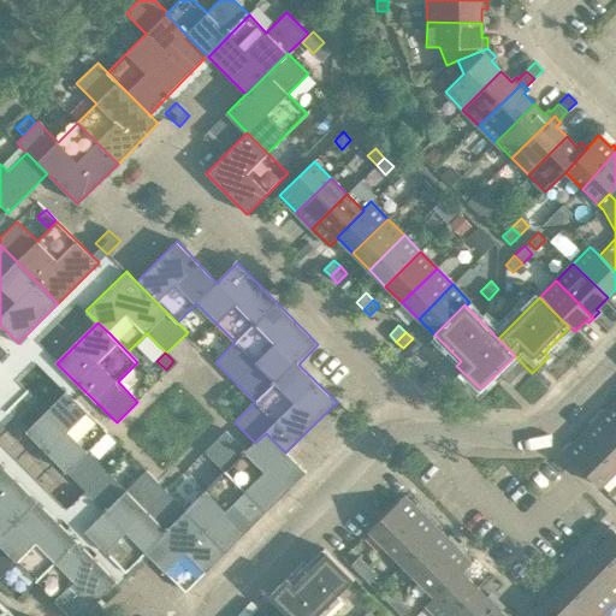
[(515,355),(498,372),(509,383),(526,367),(515,355)]
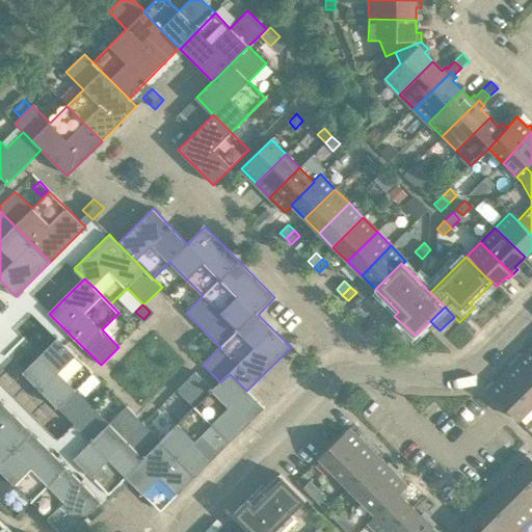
[(76,390),(92,373),(58,339),(23,374),(74,425),(92,406),(76,390)]
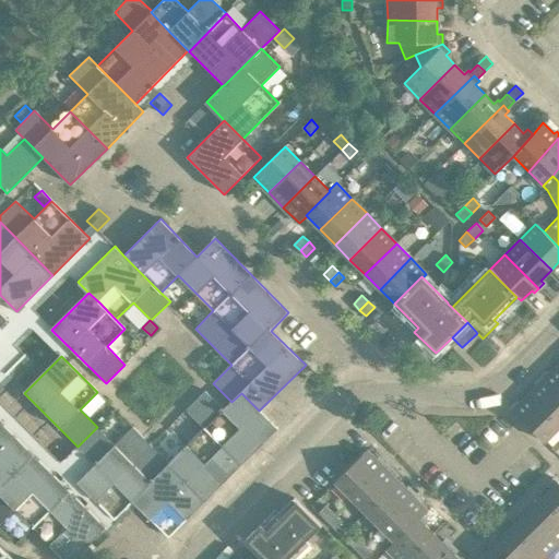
[(558,395),(558,365),(558,366),(549,376),(546,372),(542,378),(558,395)]
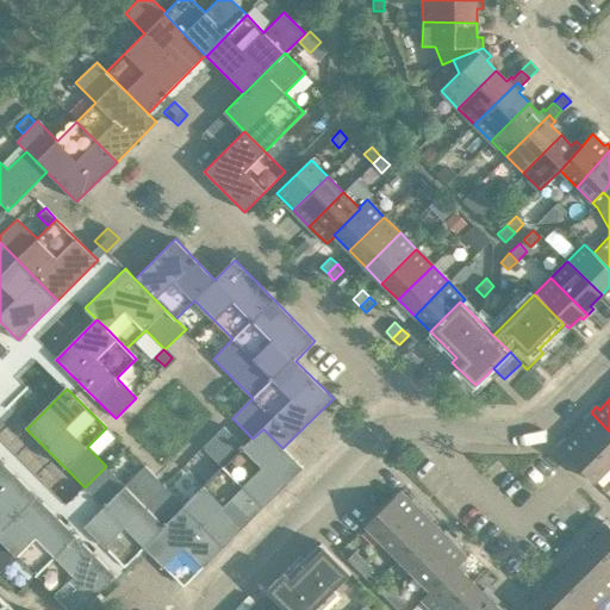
[(578,431),(609,465),(609,431),(591,412),(585,417),(589,421),(578,431)]
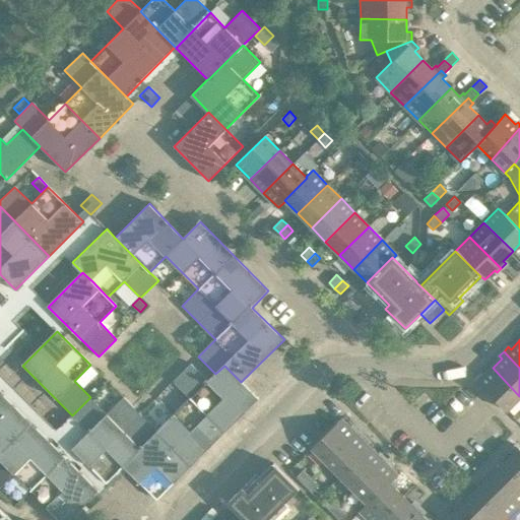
[(122,465),(140,482),(156,466),(174,482),(245,411),(258,399),(241,382),(224,366),(215,374),(212,377),(208,381),(191,364),(173,381),(190,398),(156,431),(139,448),(122,465)]
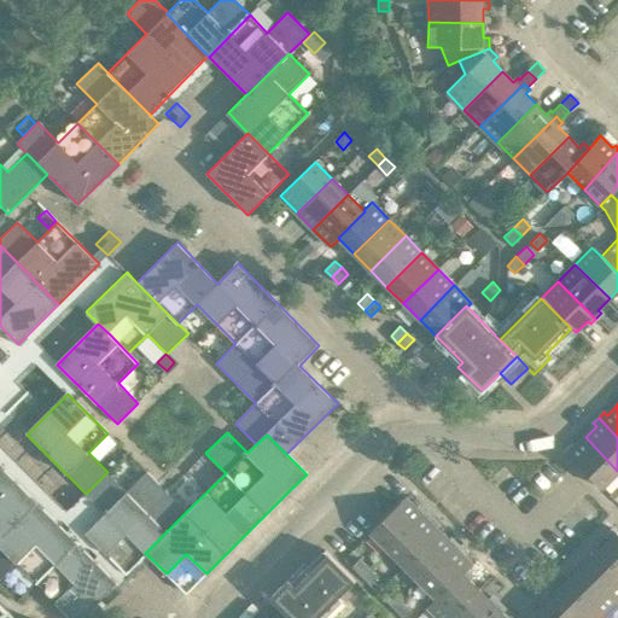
[(602,489),(617,472),(617,471),(586,437),(573,448),(571,444),(565,452),(602,489)]
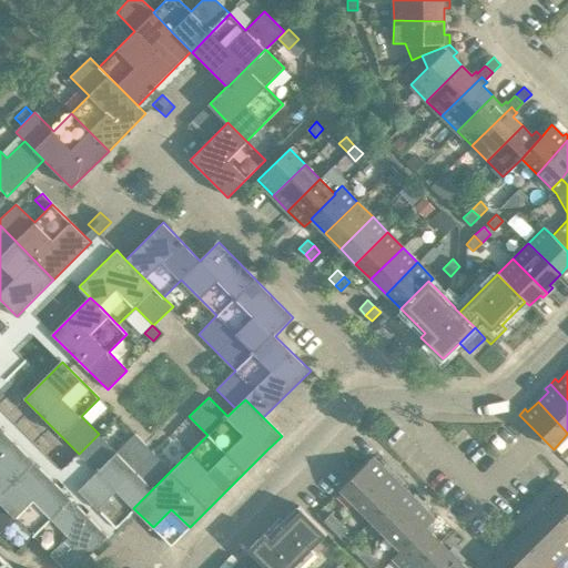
[(0,495),(34,460),(0,425),(0,495)]
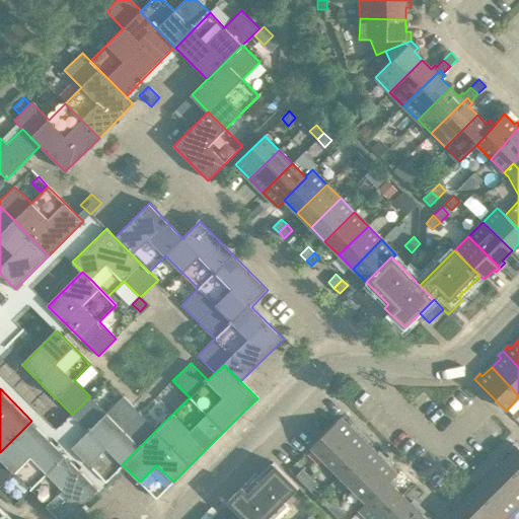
[(106,413),(90,396),(72,415),(88,431),(72,447),(90,464),(106,448),(122,464),(139,447),(156,430),(123,396),(106,413)]
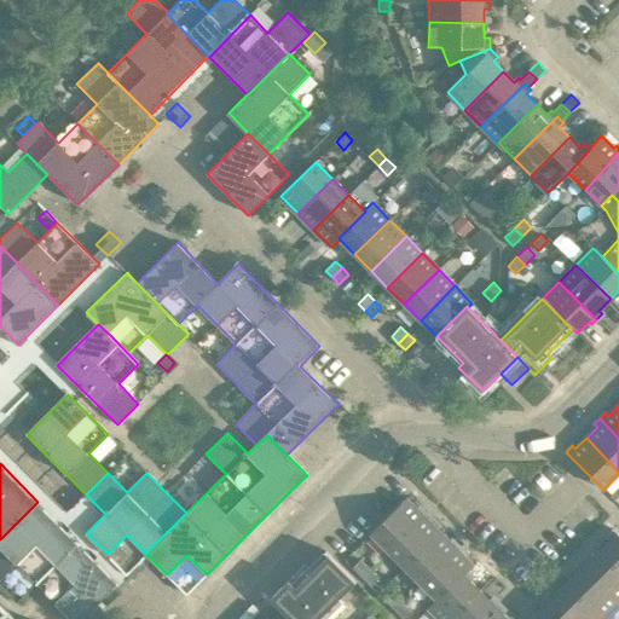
[(388,551),(426,514),(421,508),(417,512),(405,499),(371,533),(388,551)]
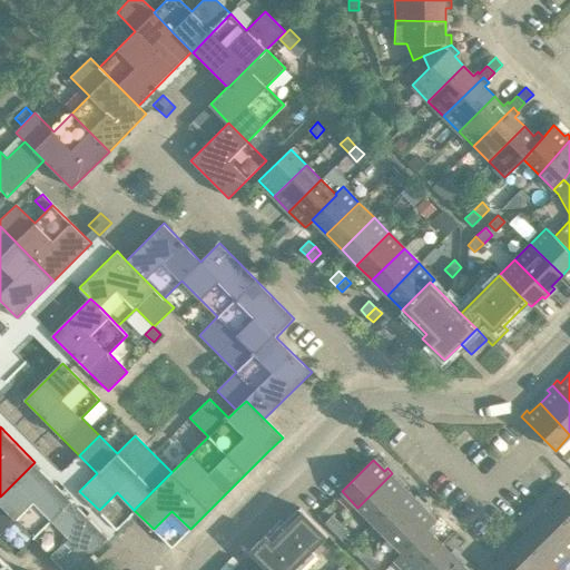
[(52,519),(72,499),(35,462),(0,497),(0,534),(16,520),(33,538),(39,532),(52,519)]
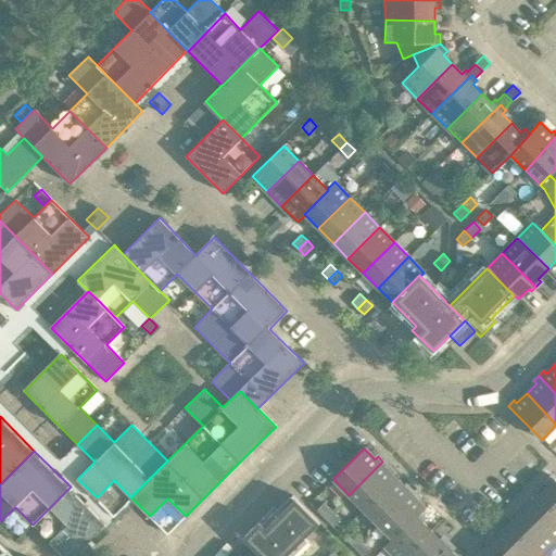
[(363,509),(394,479),(384,469),(387,466),(382,462),(349,495),(363,509)]
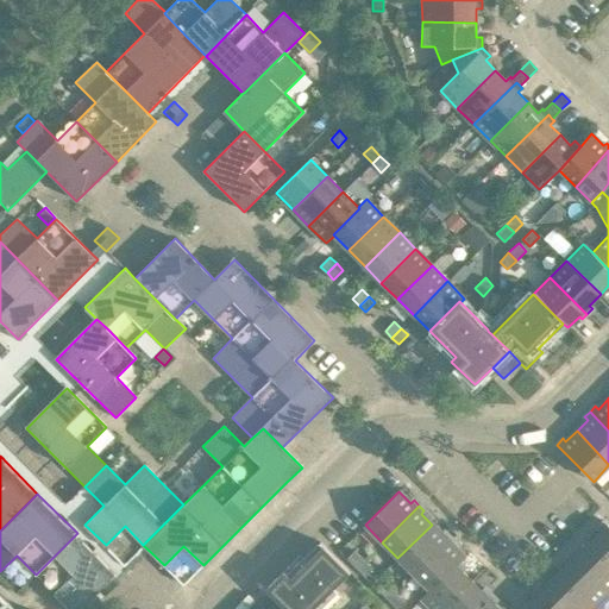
[(608,526),(604,521),(598,527),(601,531),(590,541),(608,560),(608,526)]
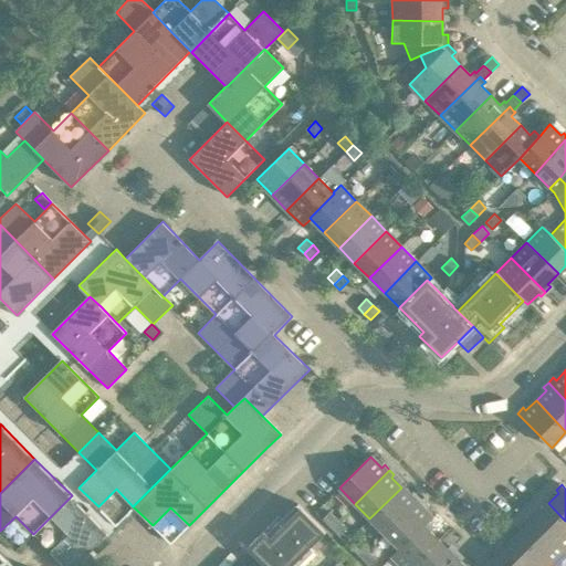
[(385,534),(419,500),(415,494),(411,498),(401,488),(369,519),(385,534)]
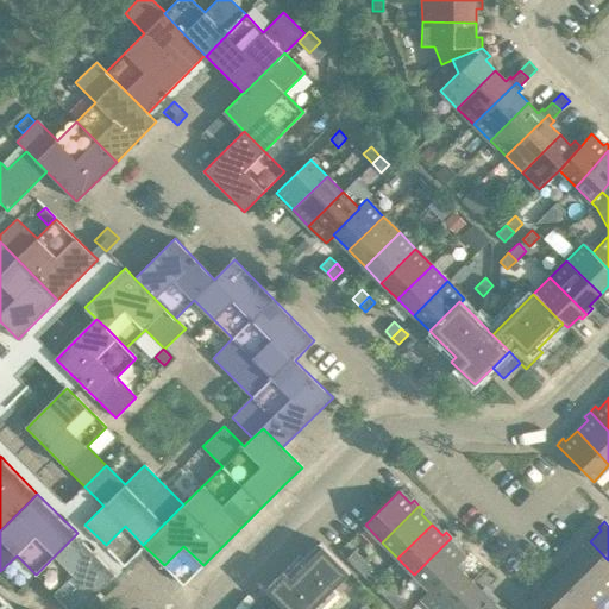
[(115,573),(117,572),(77,533),(56,554),(77,575),(56,596),(69,608),(80,608),(99,590),(115,573)]
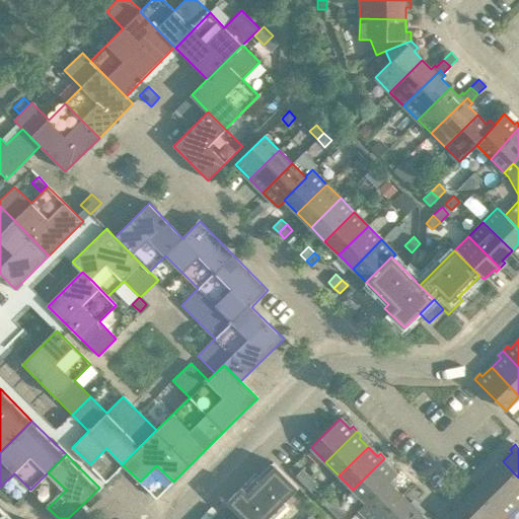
[(396,475),(386,465),(389,462),(384,458),(353,490),(366,503),(366,504),(391,478),(392,479),(396,475)]
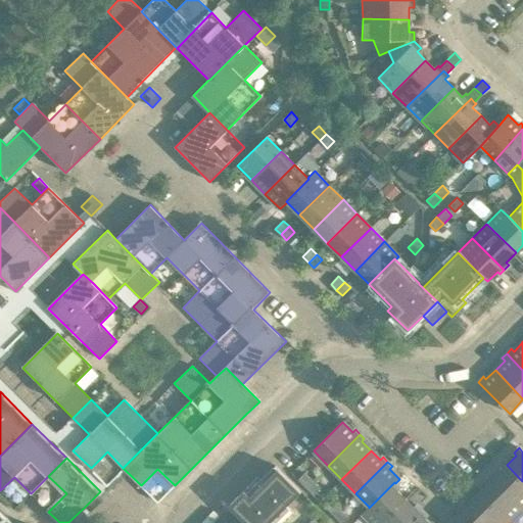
[(522,506),(522,481),(507,465),(497,474),(494,471),(490,476),(522,508),(522,506)]
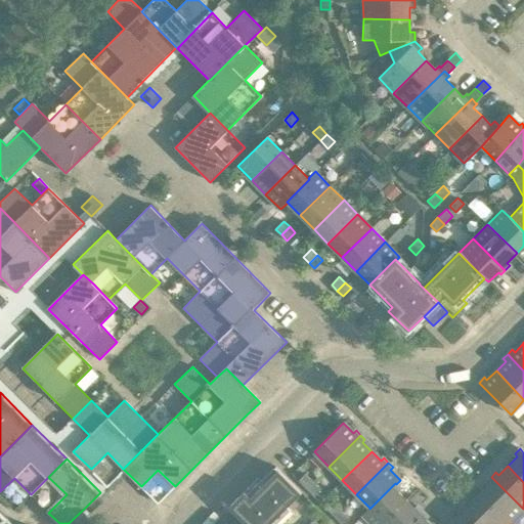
[(239,523),(269,523),(301,492),(275,467),(253,489),(249,486),(228,506),(244,521),(239,523)]
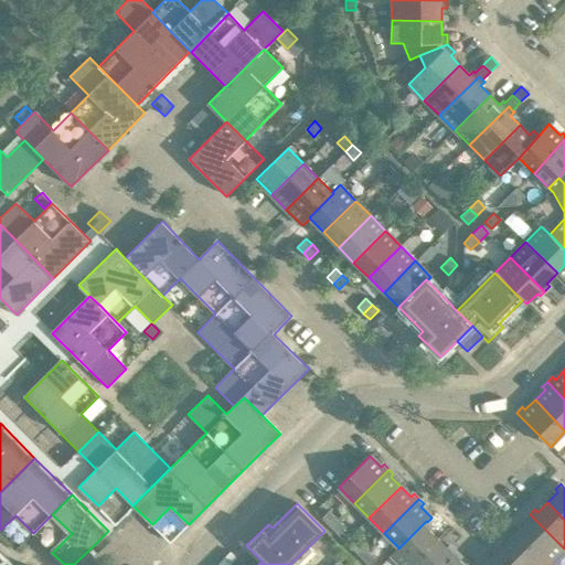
[(331,526),(338,520),(330,513),(323,520),(331,526)]
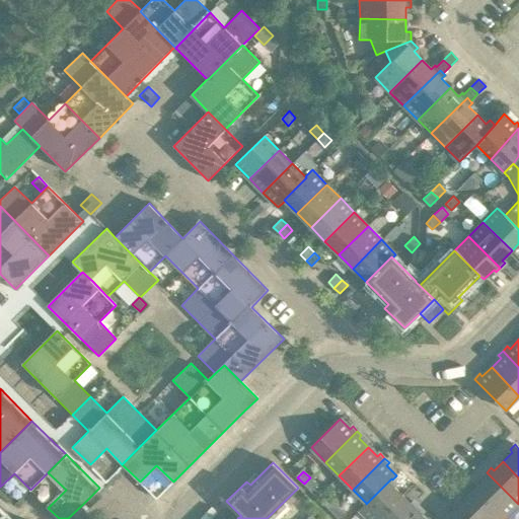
[(61,485),(48,472),(35,485),(30,490),(43,502),(61,485)]
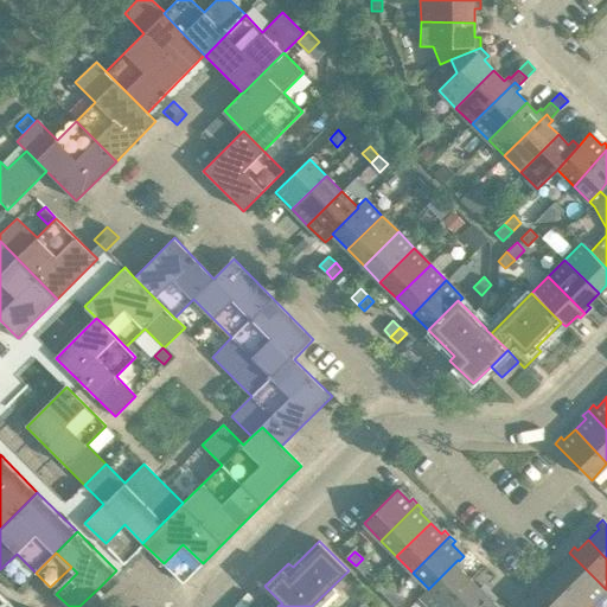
[(606,589),(569,553),(563,557),(567,561),(556,572),(589,606),(606,589)]
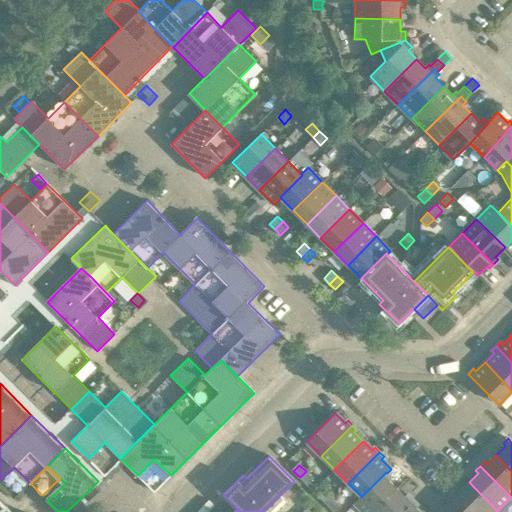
[(306,471),(300,477),(307,484),(314,478),(306,471)]
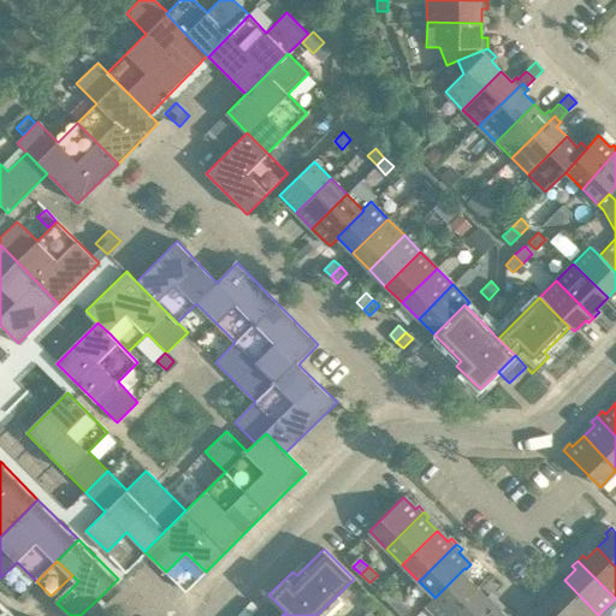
[(469,574),(466,569),(465,568),(434,598),(434,597),(426,605),(437,615),(449,615),(478,587),(467,576),(469,574)]
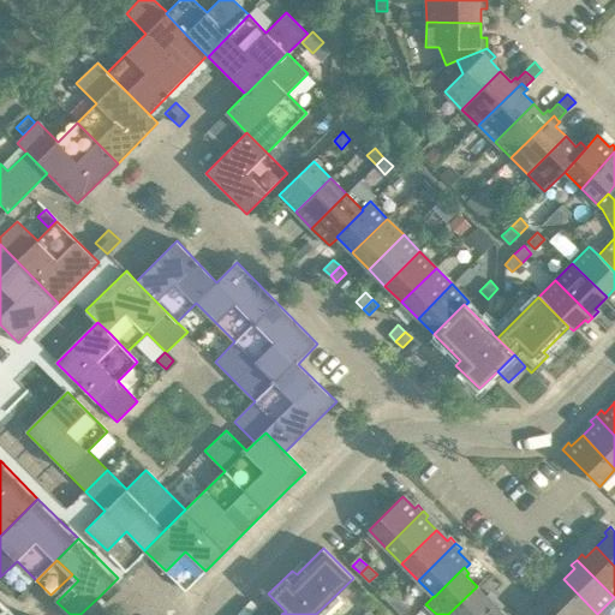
[(123,586),(117,579),(100,596),(107,602),(123,586)]
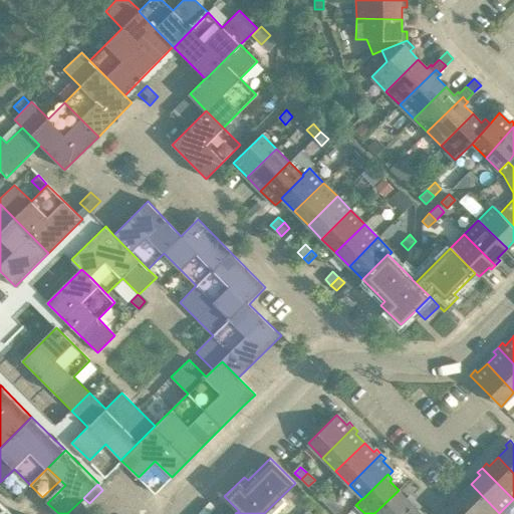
[(497,513),(499,513),(471,484),(462,493),(459,491),(455,495),(473,513),(497,513)]
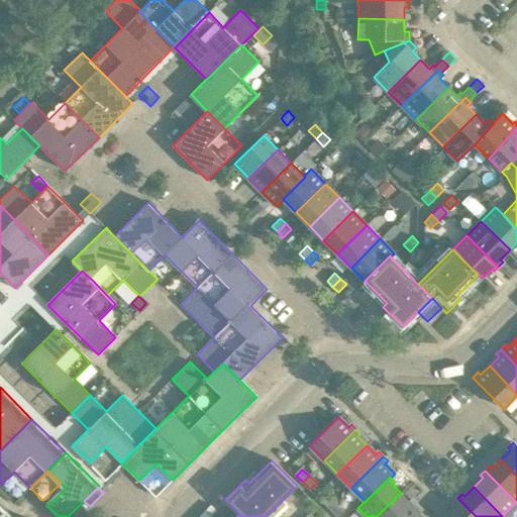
[(404,516),(417,504),(412,500),(410,502),(401,493),(377,516),(404,516)]
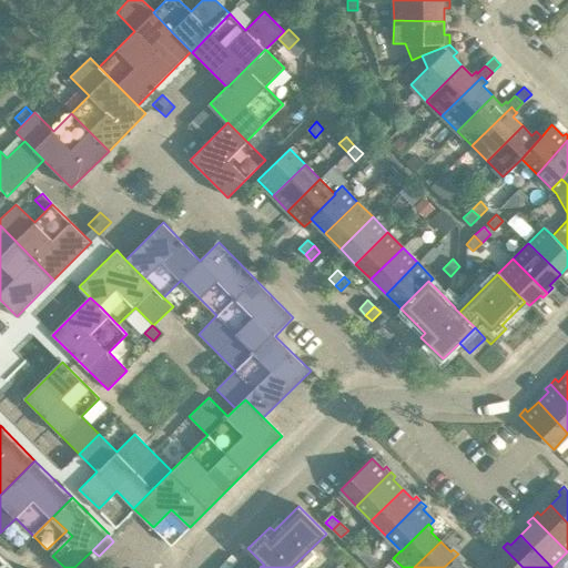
[(354,550),(363,559),(369,553),(362,544),(354,550)]
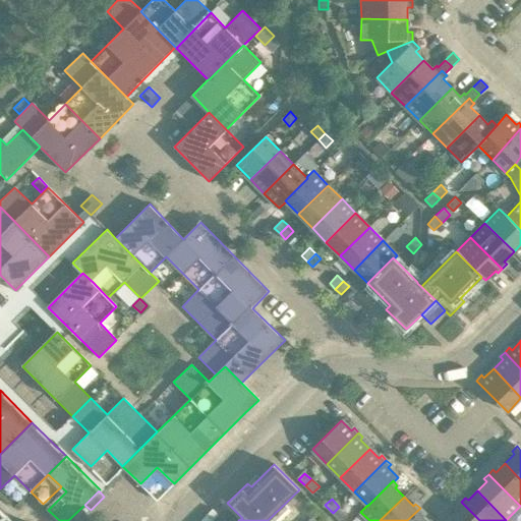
[(479,520),(461,502),(456,507),(459,509),(449,519),(450,520),(479,520)]
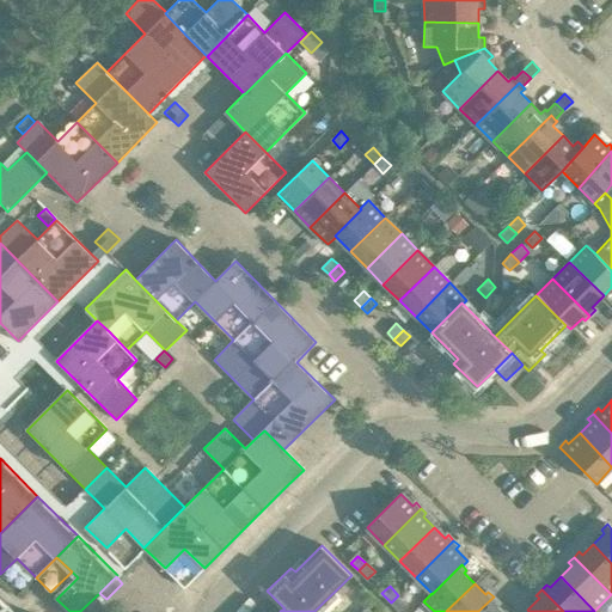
[(391,603),(399,611),(407,604),(398,595),(391,603)]
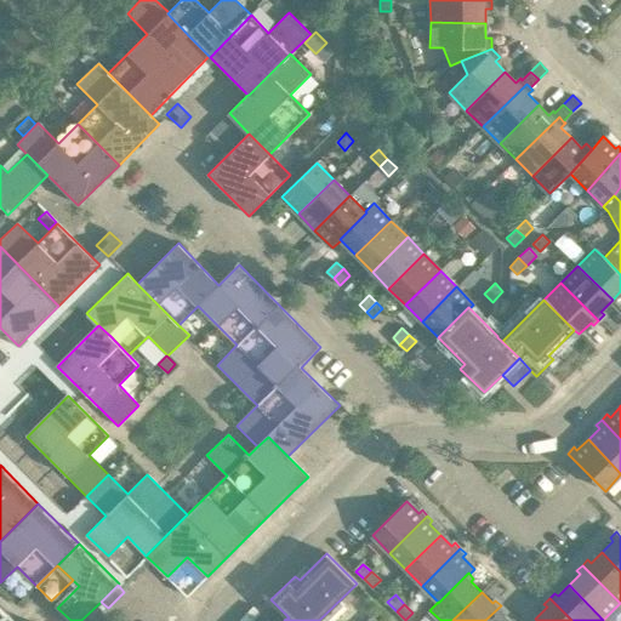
[(510,620),(503,614),(506,611),(501,605),(485,620),(510,620)]
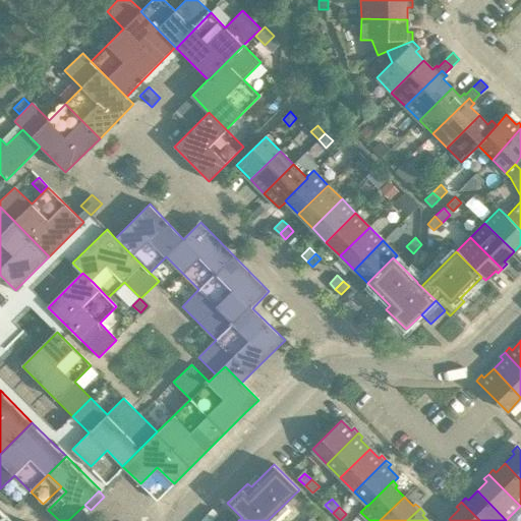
[(0,520),(11,520),(0,509),(0,520)]
